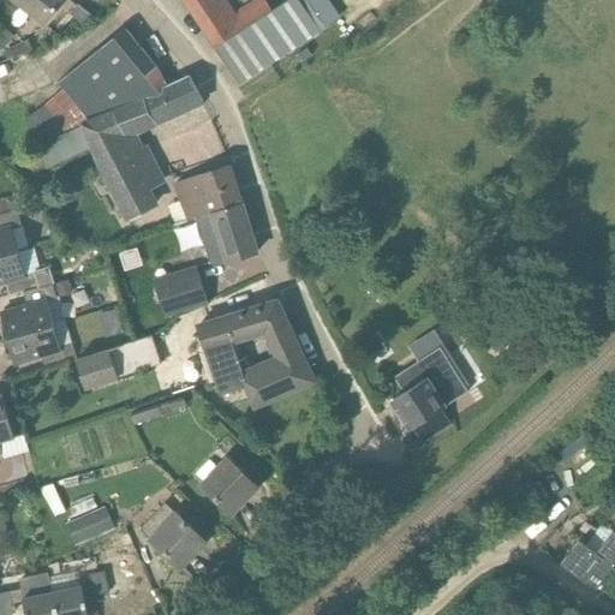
[(43,24),(52,15),(63,0),(25,0),(21,6),(43,24)]
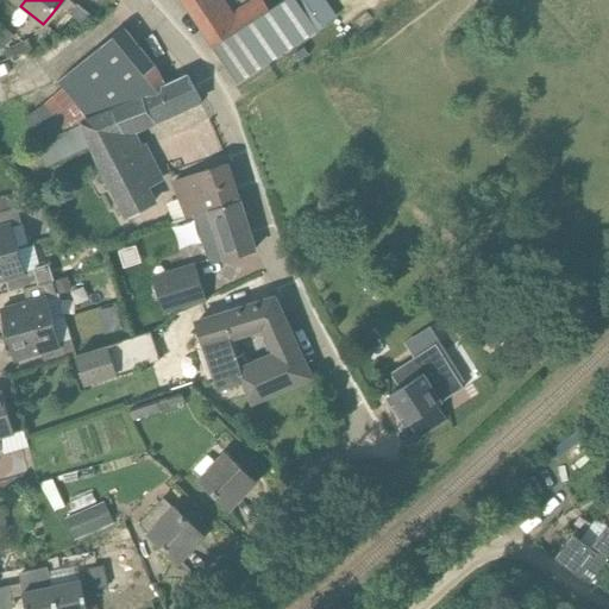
[(283,0),(270,10),(263,0),(250,0),(233,11),(225,0),(184,0),(215,45),(212,48),(236,85),(294,46),(318,30),(297,0),(283,0)]
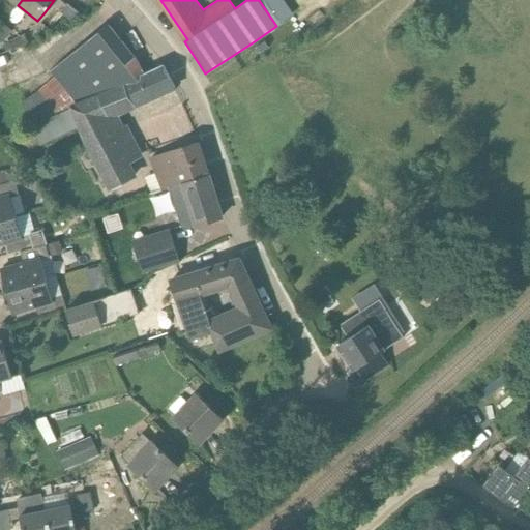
[(6,3),(0,9),(0,28),(4,24),(15,9),(6,3)]
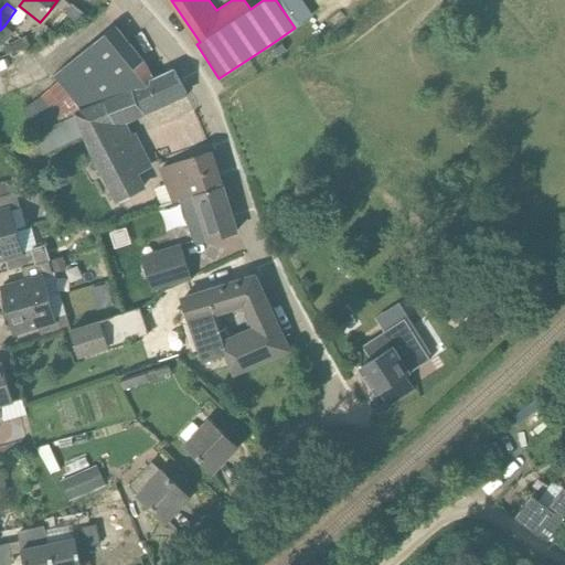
[(77,22),(84,14),(72,4),(65,13),(77,22)]
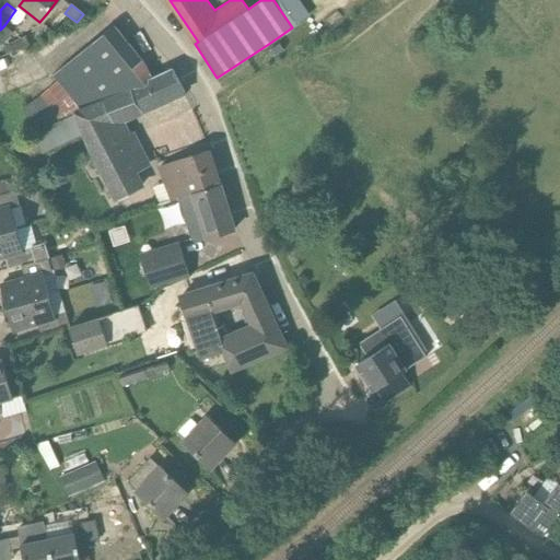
[(4,25),(0,30),(0,43),(1,44),(12,32),(4,25)]
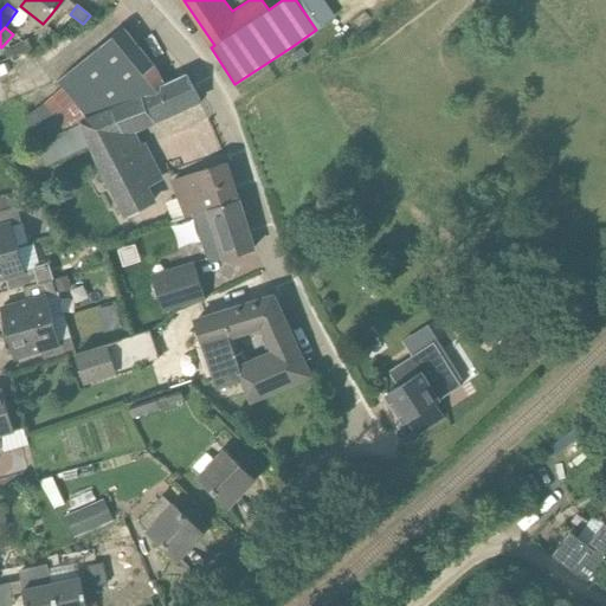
[(58,82),(63,88),(89,120),(114,108),(129,139),(136,135),(179,113),(200,101),(186,75),(163,86),(154,68),(155,66),(123,28),(58,82)]
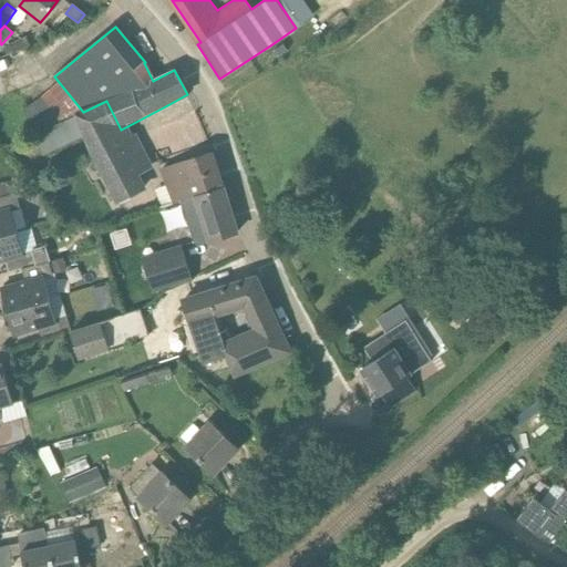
[(10,44),(13,53),(26,48),(21,39),(10,44)]
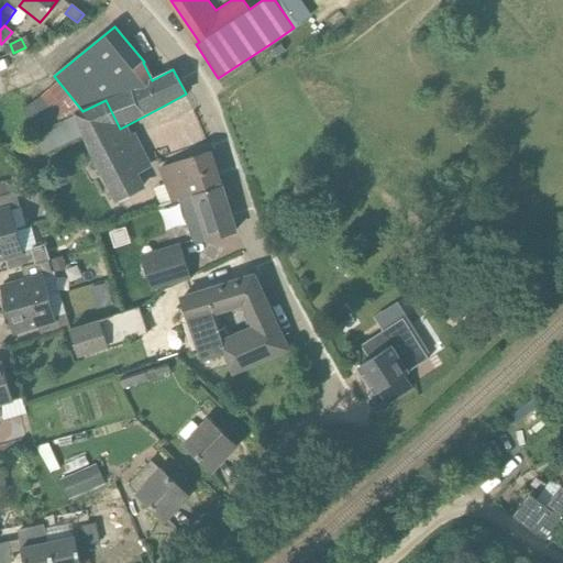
[(85,135),(94,153),(132,135),(127,125),(120,129),(106,100),(83,111),(75,114),(85,135)]
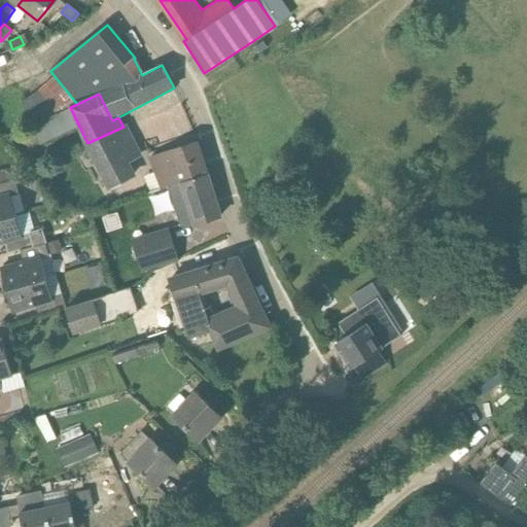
[(79,127),(70,107),(36,124),(30,127),(38,146),(79,127)]
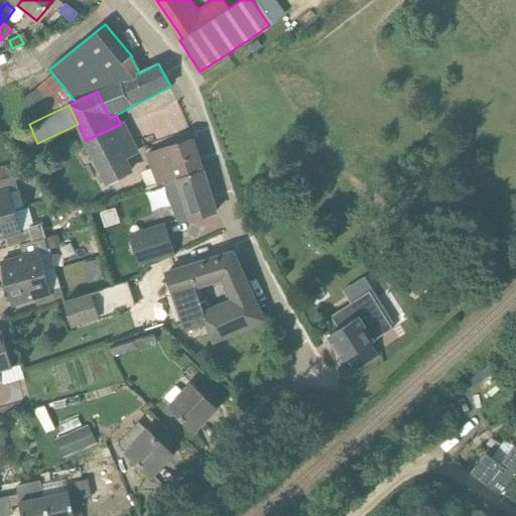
[(121,124),(86,140),(106,184),(133,171),(127,158),(139,152),(125,122),(121,124)]
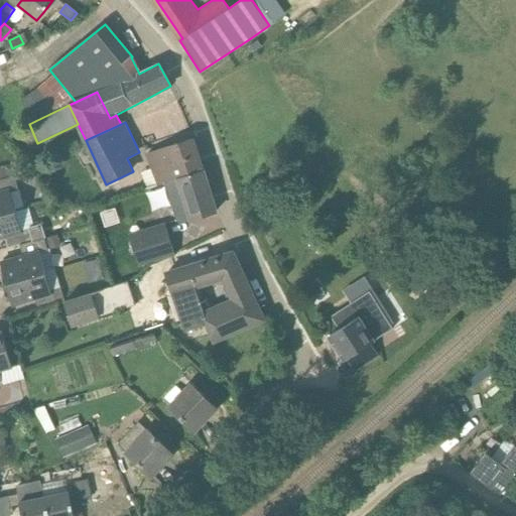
[(166,183),(203,171),(194,139),(147,153),(157,185),(165,182),(166,183)]
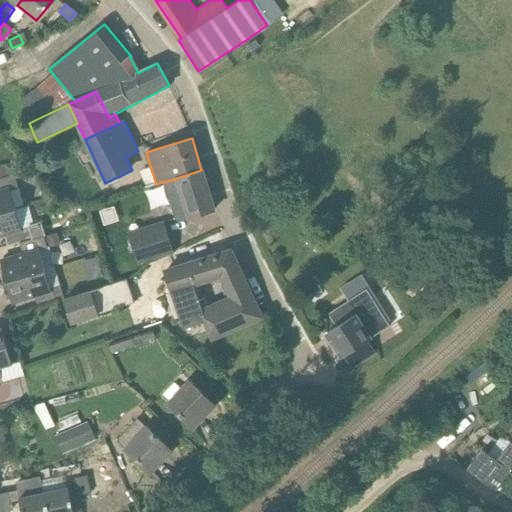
[(180,221),(194,217),(214,211),(201,170),(165,182),(175,219),(180,221)]
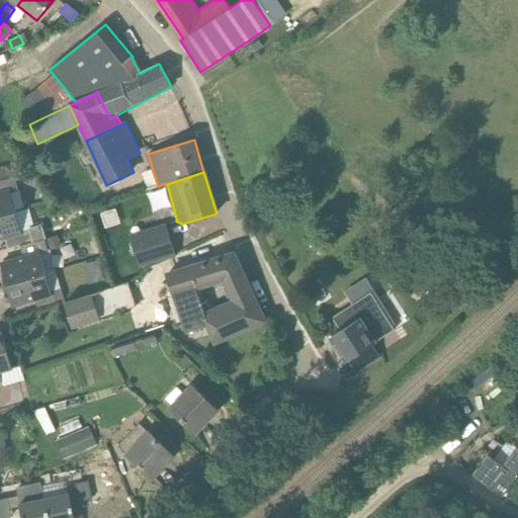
[(0,217),(15,212),(10,193),(18,190),(14,177),(0,180),(0,217)]
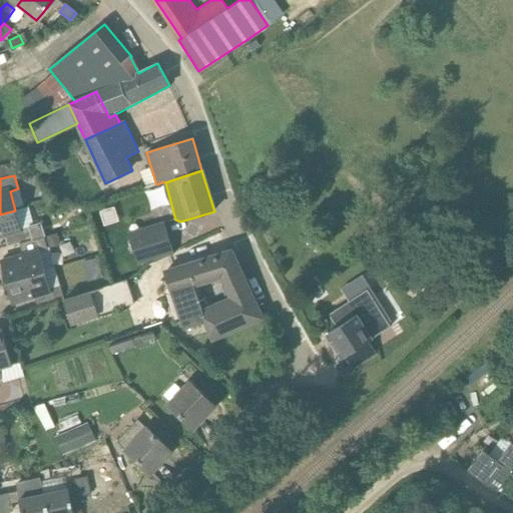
[(28,226),(29,227),(21,230),(15,210),(0,214),(0,236),(4,235),(8,247),(19,244),(19,243),(40,238),(44,237),(40,223),(28,226)]
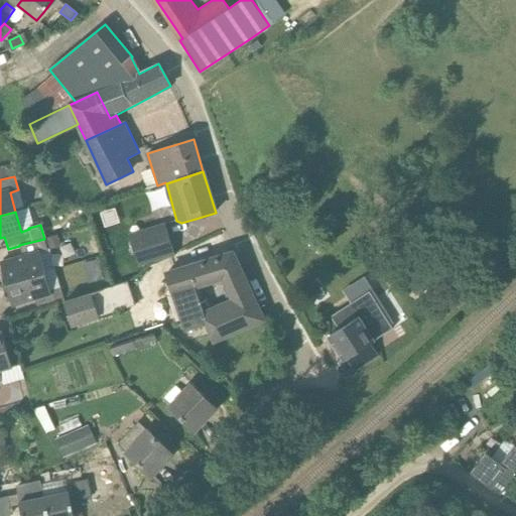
[(151,264),(175,256),(165,223),(128,235),(139,268),(151,264)]
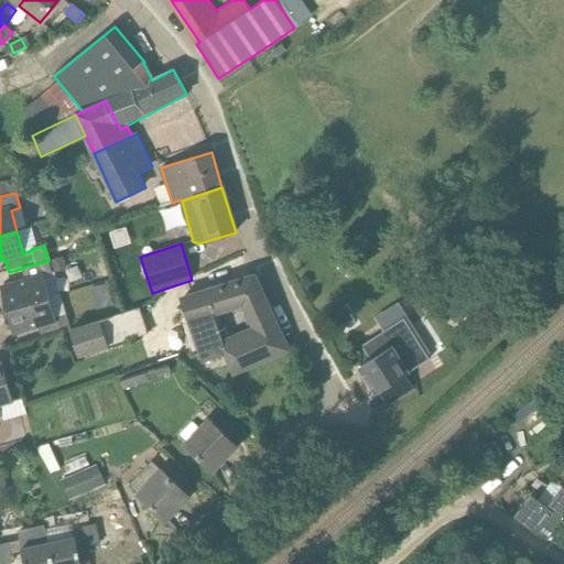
[(62,258),(50,261),(53,273),(65,269),(62,258)]
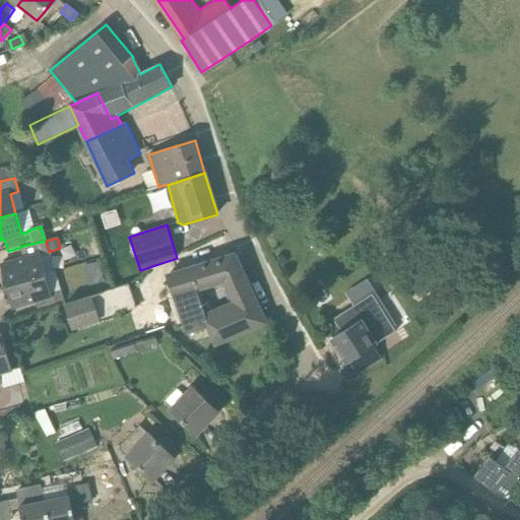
[(6,286),(46,275),(40,256),(48,253),(45,241),(41,242),(19,247),(19,248),(23,259),(1,265),(6,286)]
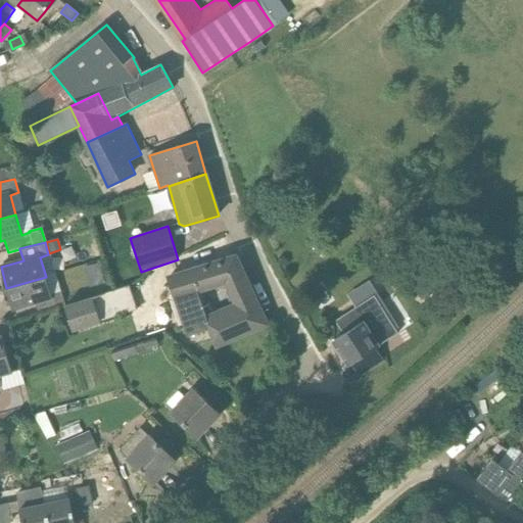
[(188,339),(209,330),(218,347),(248,333),(267,325),(235,256),(165,278),(188,339)]
